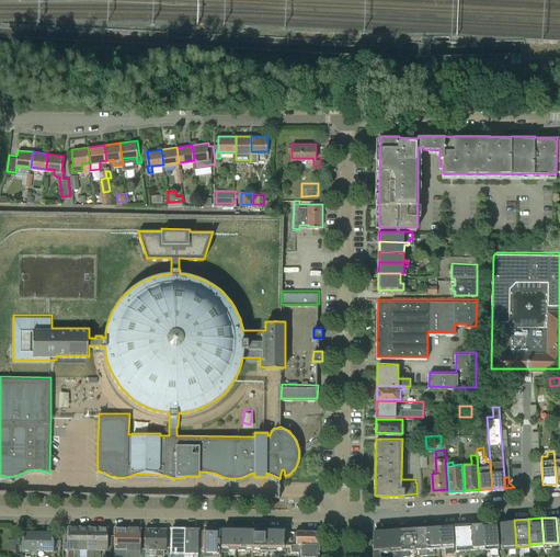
[(503,547),(516,546),(514,520),(500,521),(502,545),(502,547),(503,547)]
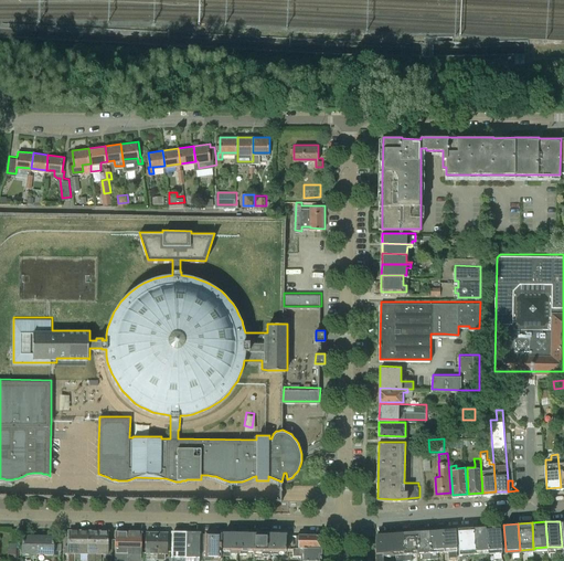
[(502,556),(500,525),(487,526),(488,552),(489,552),(489,557),(502,556)]
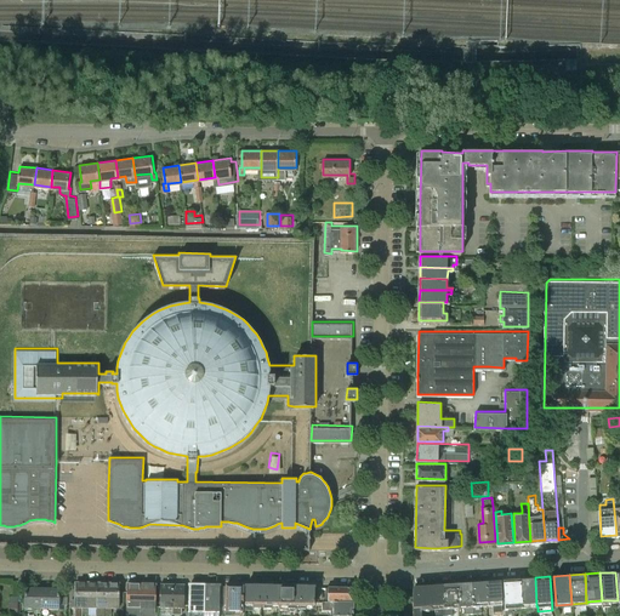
[(523,606),(536,606),(535,577),(504,580),(505,608),(523,606)]
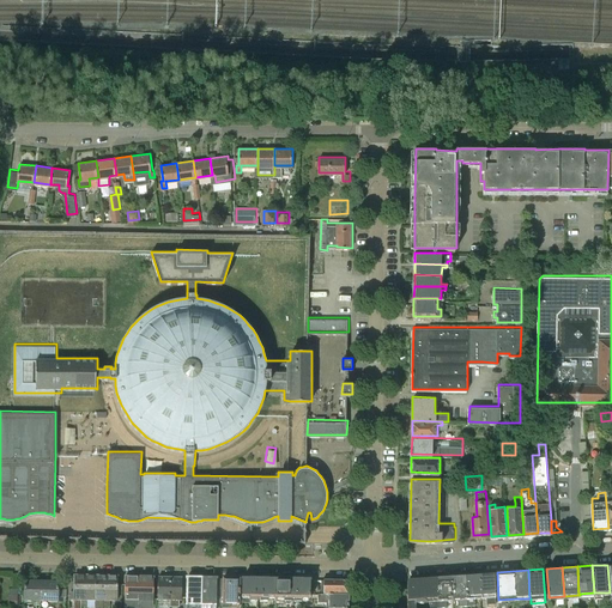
[(85,603),(86,572),(76,572),(71,572),(70,596),(74,597),(83,597),(83,603),(85,603)]
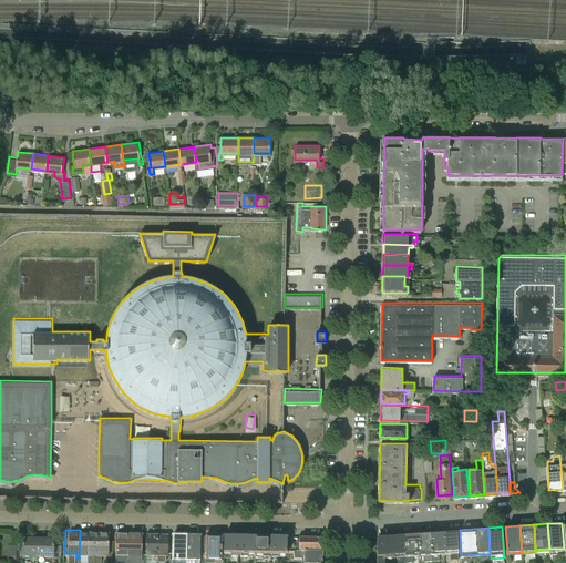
[(90,530),(80,530),(79,559),(76,559),(75,562),(82,562),(82,561),(89,561),(89,553),(90,530)]
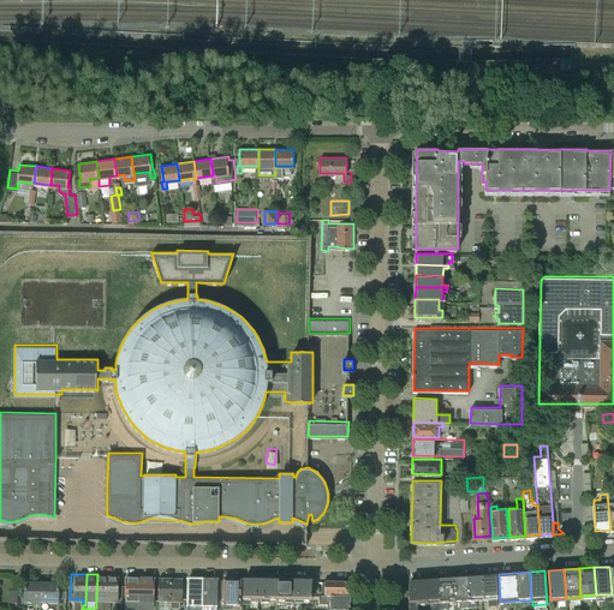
[(108,605),(108,574),(97,574),(96,599),(105,599),(103,609),(111,609),(111,605),(108,605)]
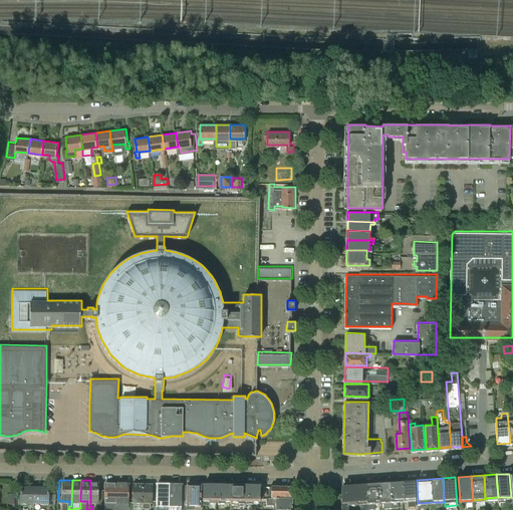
[(99,481),(90,480),(90,506),(92,506),(92,502),(99,502),(99,501),(103,501),(103,487),(99,487),(99,481)]
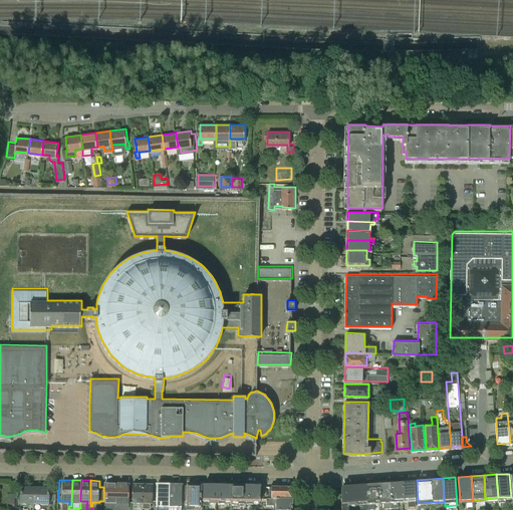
[(402,481),(403,500),(409,499),(409,504),(417,504),(416,499),(416,496),(415,480),(402,481)]
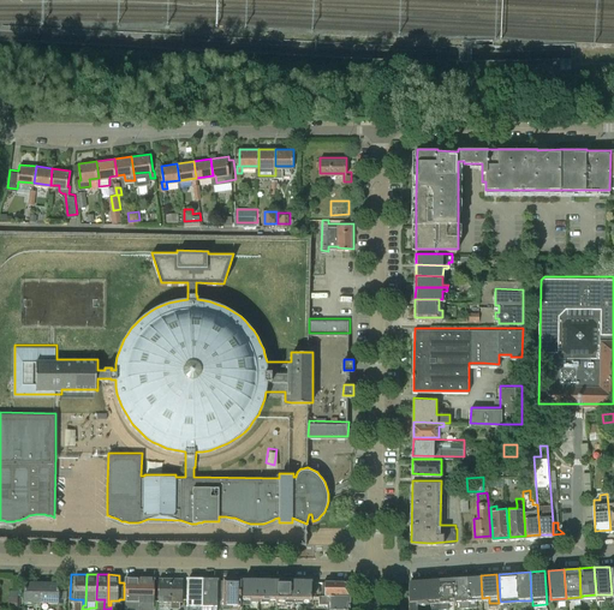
[(141,599),(141,575),(126,575),(126,609),(141,609),(141,599)]
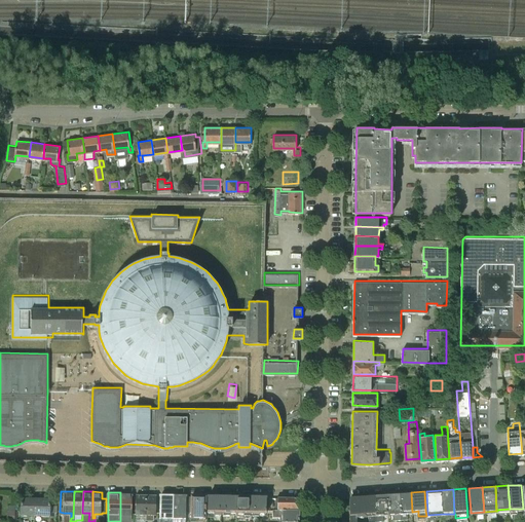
[(120,492),(120,513),(120,521),(133,521),(133,493),(120,492)]
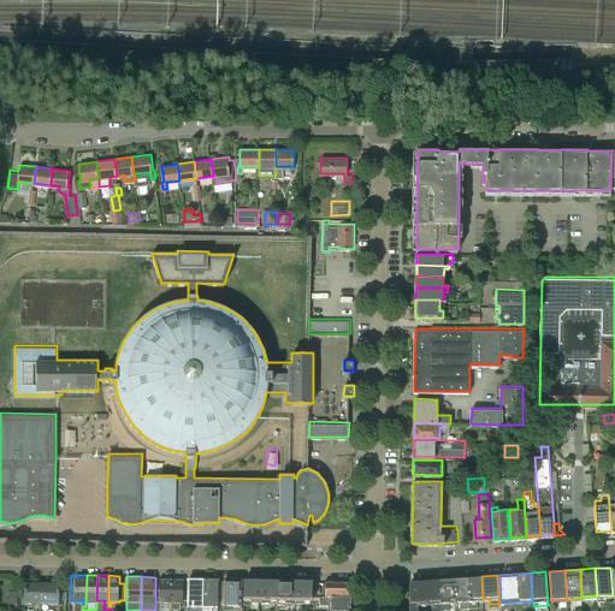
[(171,607),(171,600),(172,577),(160,576),(159,609),(171,609),(171,607)]
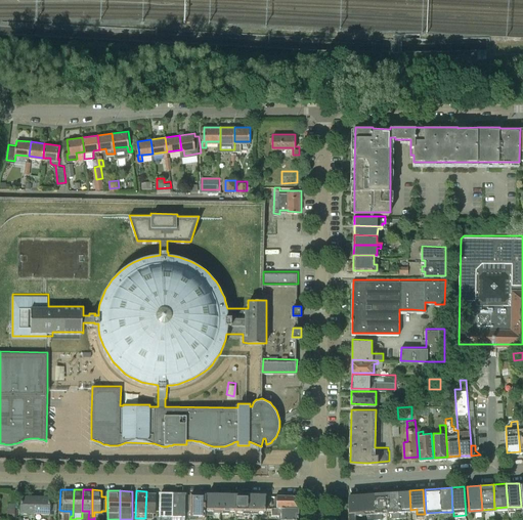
[(387,516),(398,516),(397,490),(386,491),(387,514),(387,516)]
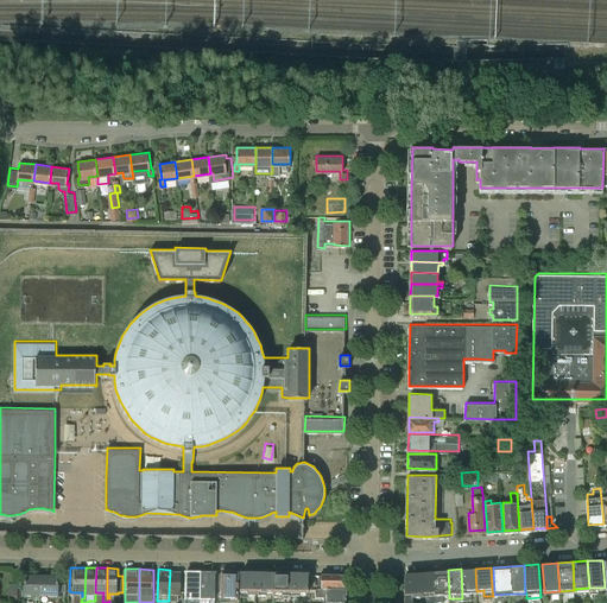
[(472,591),(476,591),(475,569),(461,569),(462,598),(473,597),(472,591)]
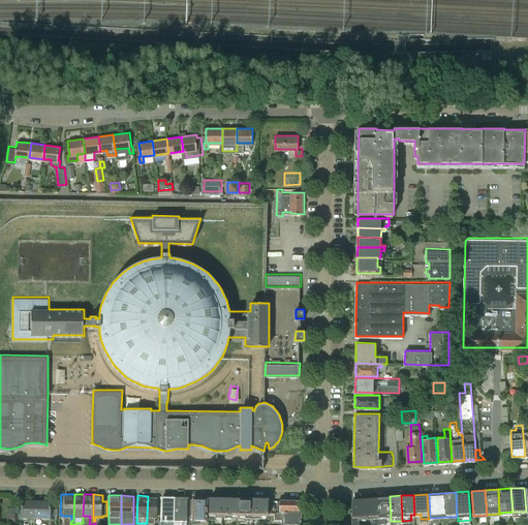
[(158,496),(148,496),(147,516),(147,522),(155,522),(155,516),(157,516),(158,496)]
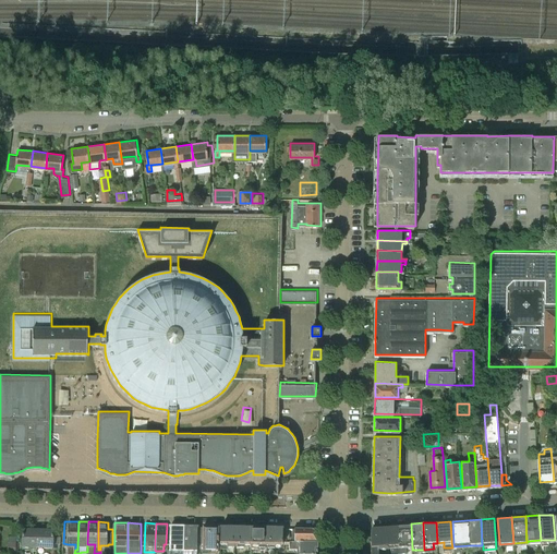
[(183,553),(184,524),(171,524),(169,553),(183,553)]
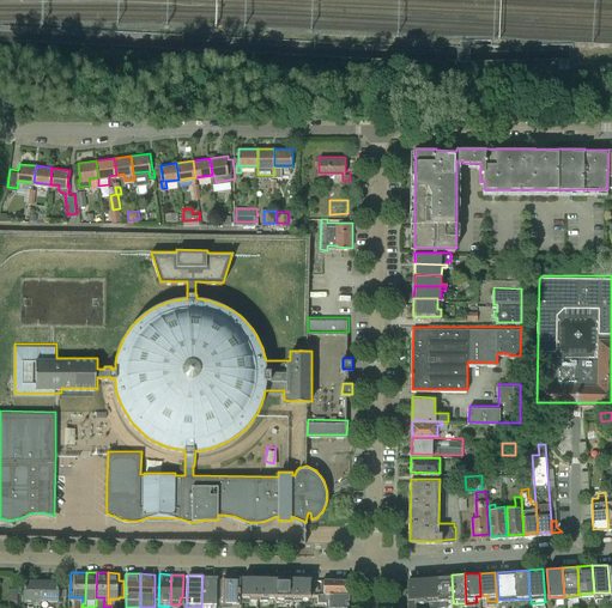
[(224,594),(224,576),(218,576),(203,575),(201,607),(213,607),(214,607),(217,607),(217,594),(224,594)]
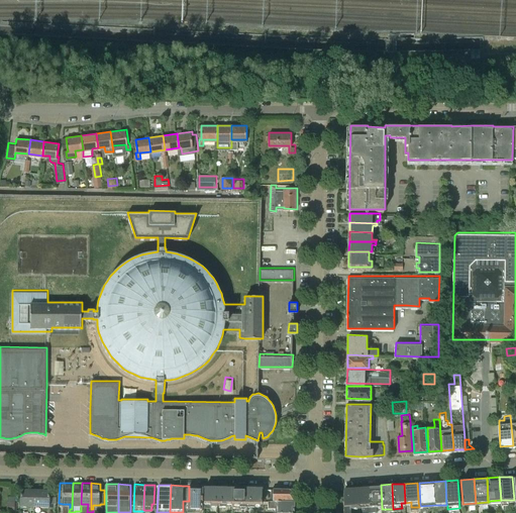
[(369,486),(371,510),(378,510),(378,507),(382,507),(381,485),(369,486)]
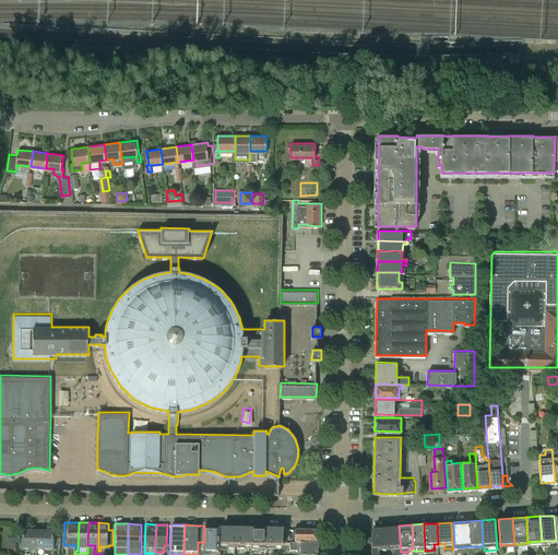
[(220,553),(220,526),(204,526),(204,542),(203,553),(220,553)]
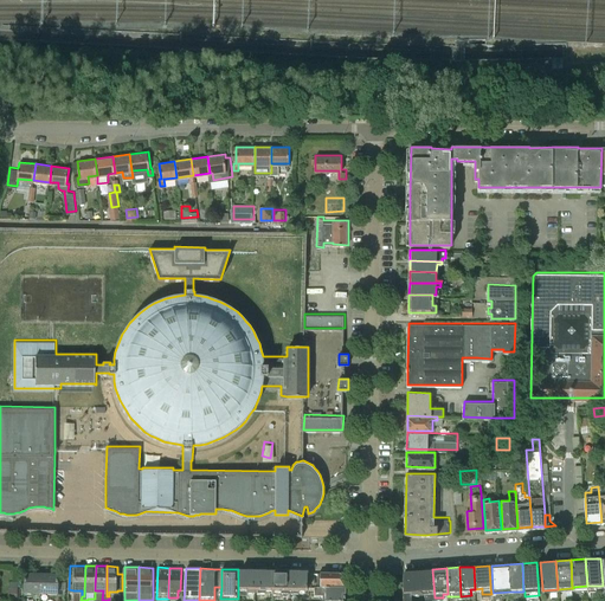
[(240,588),(248,588),(248,590),(256,592),(256,588),(252,588),(252,569),(240,569),(240,588)]
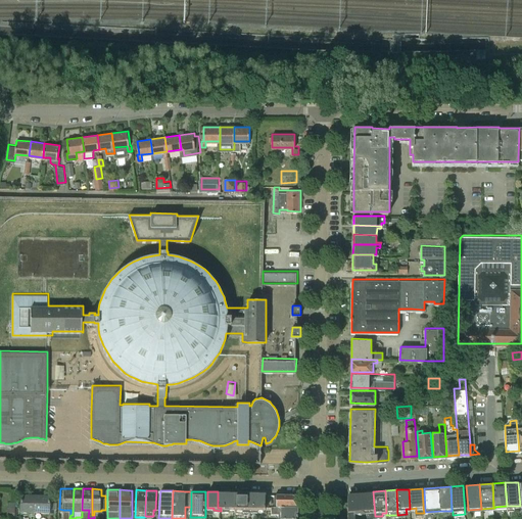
[(236,492),(218,491),(218,508),(221,508),(223,508),(223,511),(230,511),(230,508),(236,508),(236,492)]
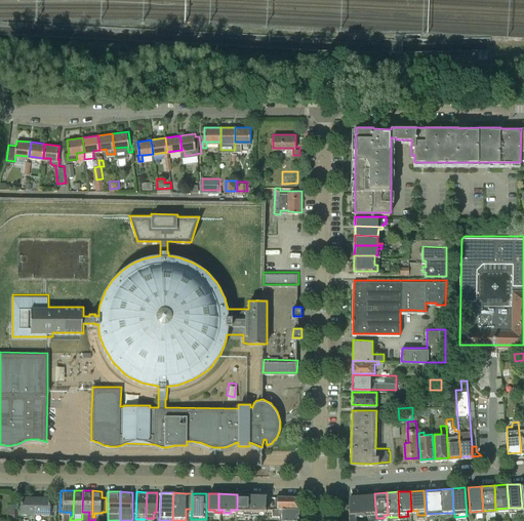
[(375,520),(376,518),(374,493),(361,494),(362,514),(366,514),(366,518),(367,518),(367,520),(375,520)]
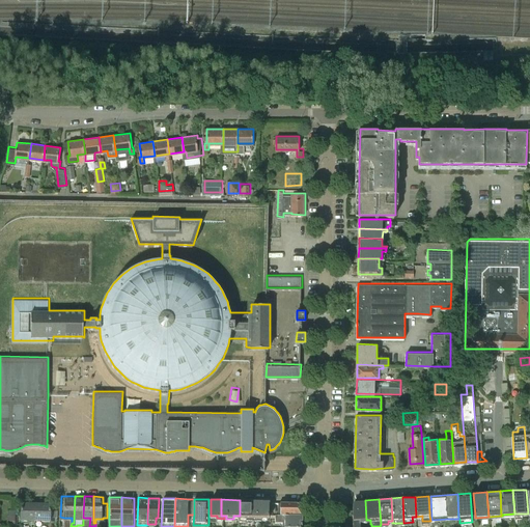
[(253,519),(253,516),(250,516),(250,500),(240,500),(240,516),(247,516),(246,519),(253,519)]
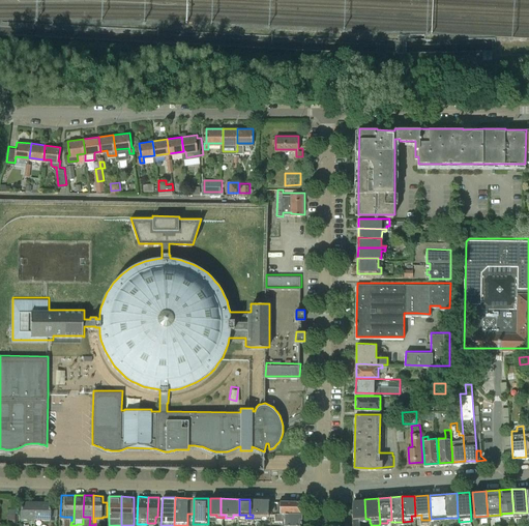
[(269,499),(250,499),(250,515),(253,515),(255,515),(255,518),(262,518),(262,515),(268,516),(269,499)]
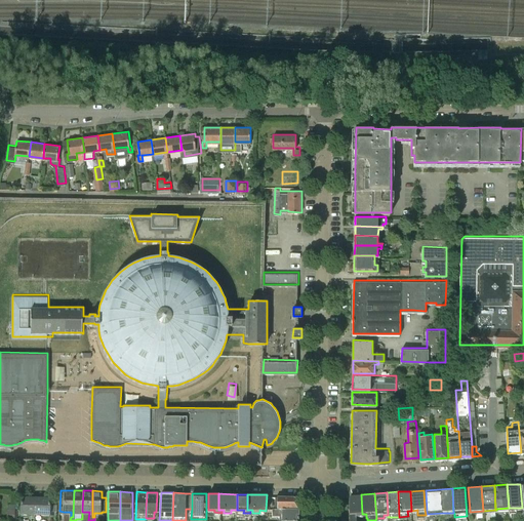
[(278,494),(278,507),(298,507),(298,497),(299,497),(296,494),(296,495),(278,494)]
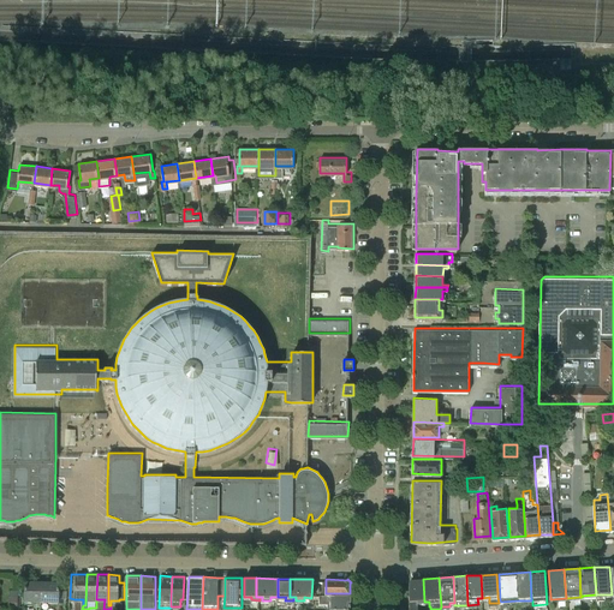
[(418,602),(424,602),(423,579),(410,580),(410,599),(410,609),(417,609),(418,609),(418,602)]
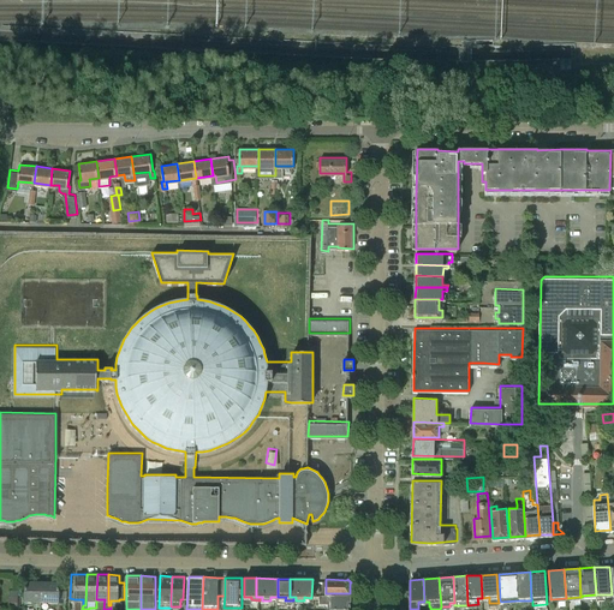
[(42,599),(42,580),(25,580),(25,599),(42,599)]
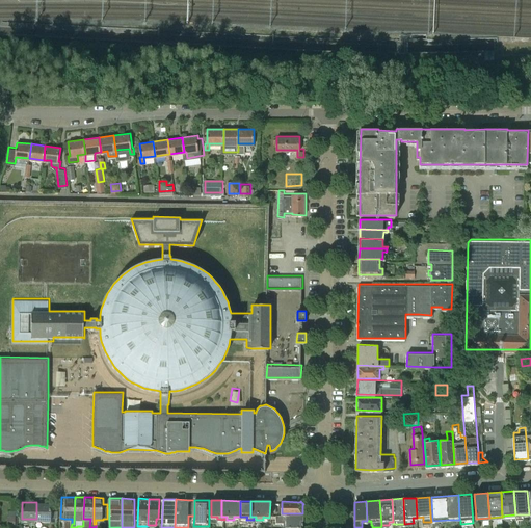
[(51,502),(36,502),(36,519),(51,520),(51,502)]
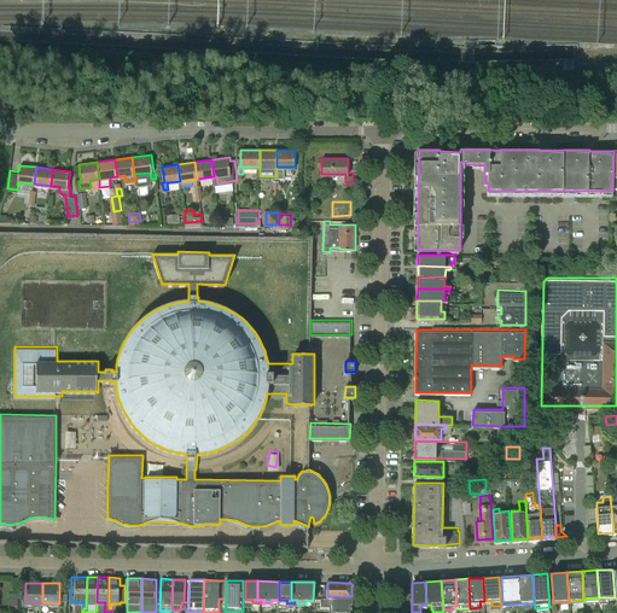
[(9,596),(9,611),(18,611),(18,596),(17,596),(17,590),(10,590),(10,596),(9,596)]
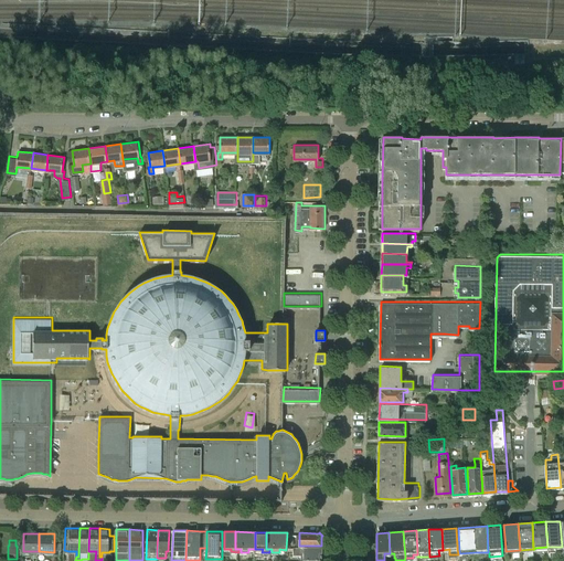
[(321,551),(321,546),(299,546),(288,546),(288,548),(294,548),(294,553),(299,553),(299,559),(293,559),(321,560),(321,551)]
